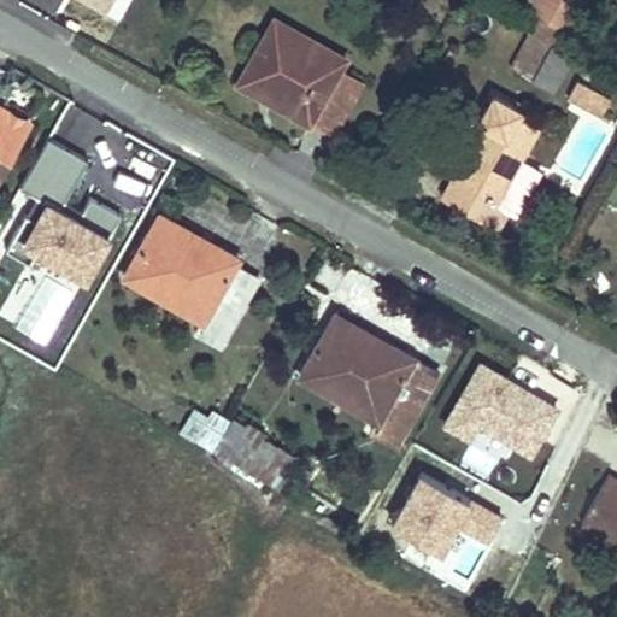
[(82,0),(105,13),(112,0),(82,0)]
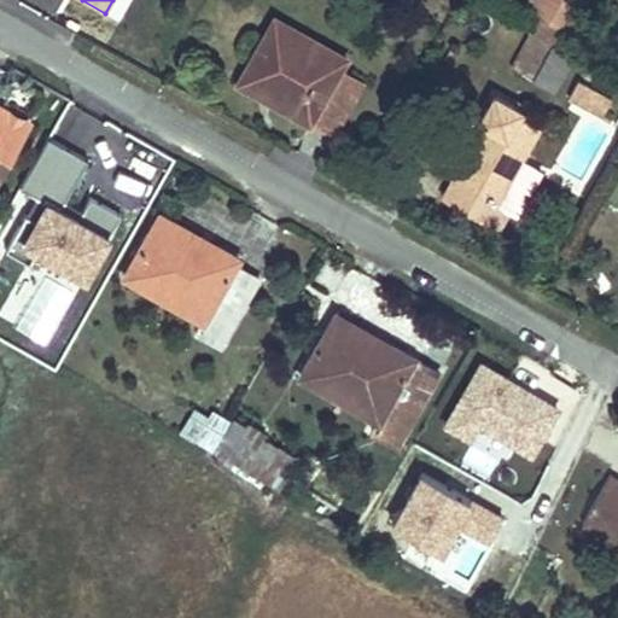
[(569,25),(582,3),(576,0),(536,0),(534,5),(569,25)]
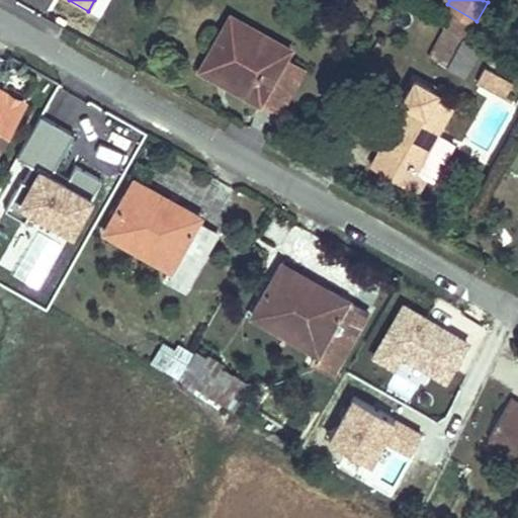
[(258,34),(230,17),(203,63),(229,78),(225,85),(274,113),(297,72),(252,46),(258,34)]
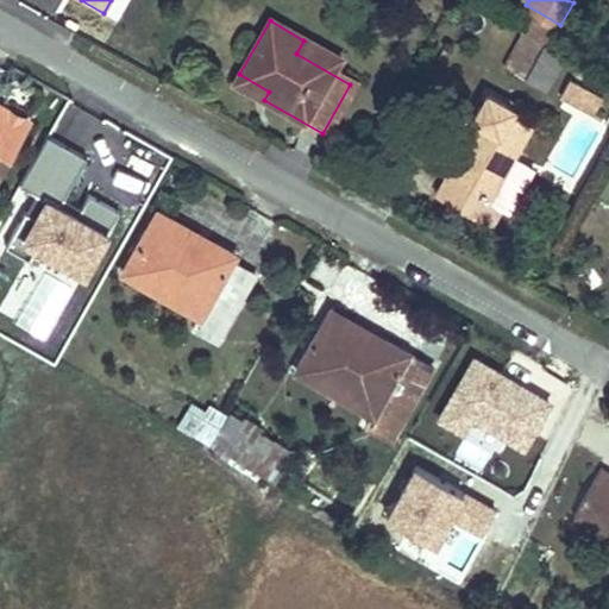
[(547,89),(564,54),(542,43),(525,79),(547,89)]
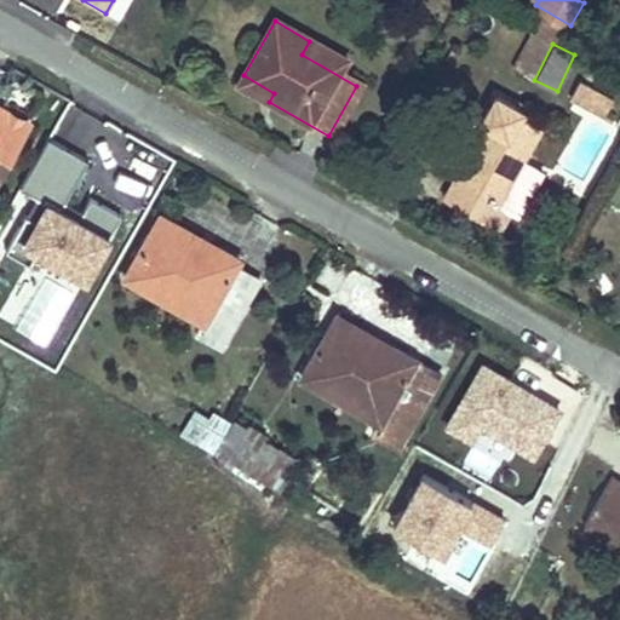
[(578,80),(568,102),(603,116),(613,95),(578,80)]
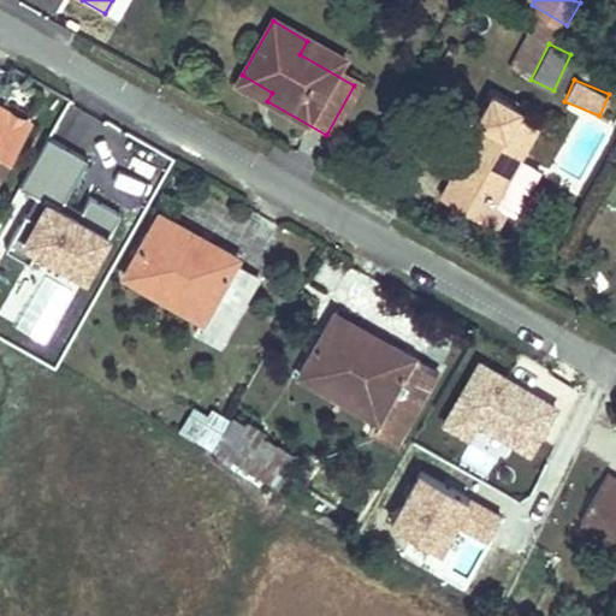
[(444,187),(495,215),(504,197),(490,189),(498,176),(508,181),(523,155),(515,150),(534,118),(514,106),(516,102),(491,87),(477,108),(483,112),(452,165),(457,169),(444,187)]
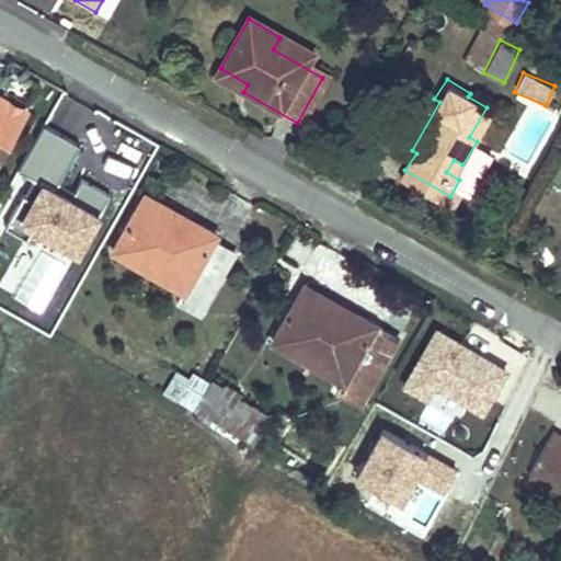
[(0,140),(12,118),(0,112),(0,140)]
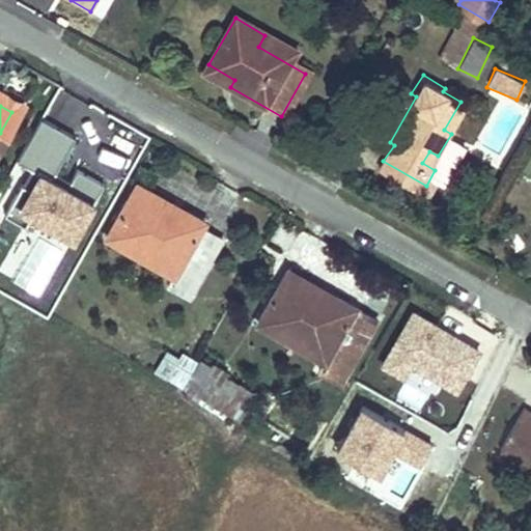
[(76,138),(45,121),(20,166),(42,177),(33,193),(23,188),(6,219),(26,229),(28,225),(76,251),(100,207),(95,205),(105,190),(77,175),(68,191),(52,182),(76,138)]
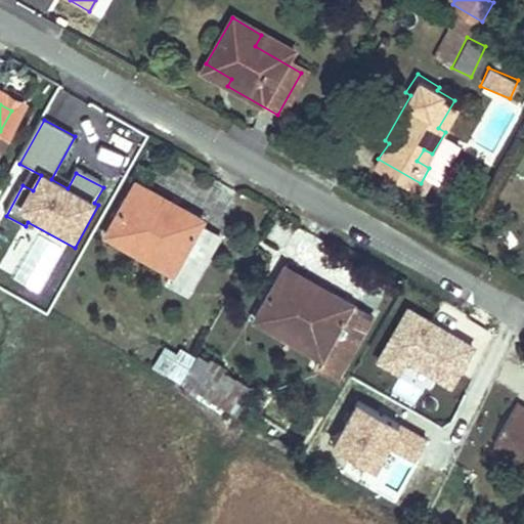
[(136,185),(106,237),(173,276),(168,284),(188,296),(220,241),(201,228),(204,223),(136,185)]
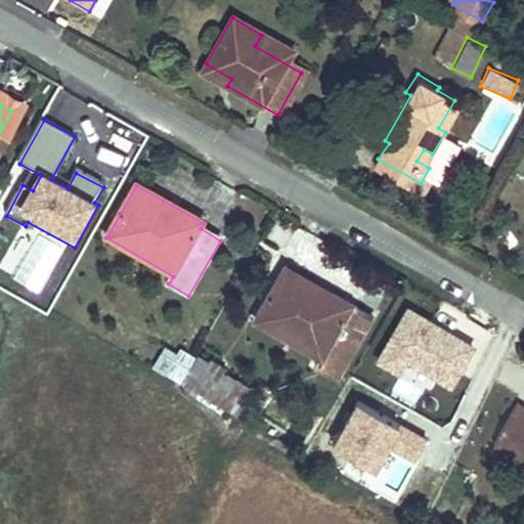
[(296,273),(265,325),(328,362),(322,369),(344,382),(379,321),(296,273)]
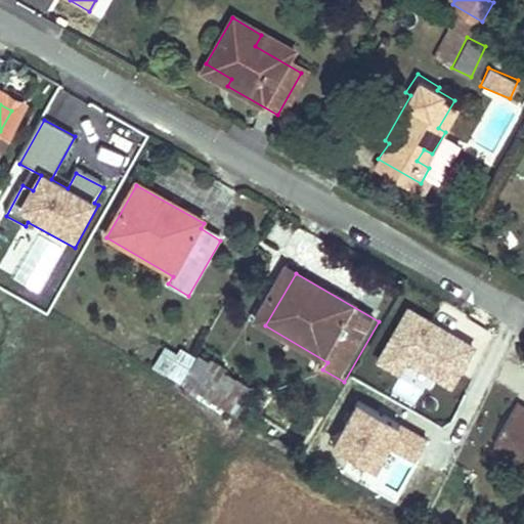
[(475,348),(408,310),(379,361),(403,376),(408,366),(450,390),(475,348)]
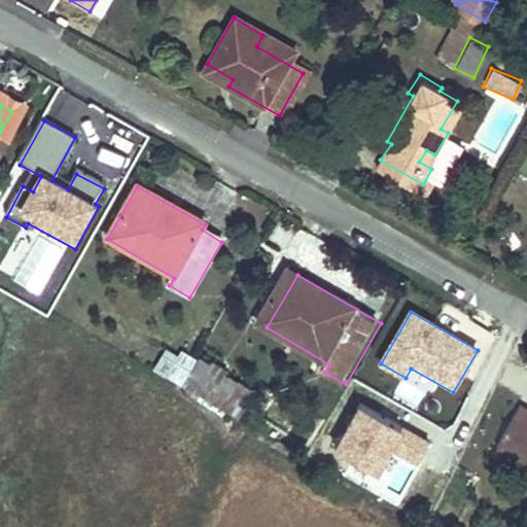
[(182,389),(194,371),(178,360),(166,380),(182,389)]
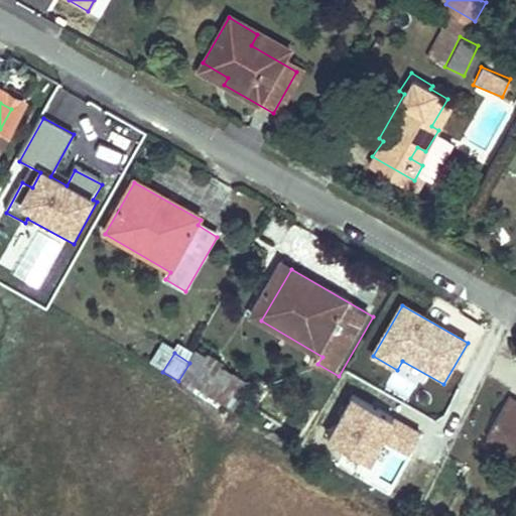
[(178,381),(219,404),(230,386),(189,363),(178,381)]
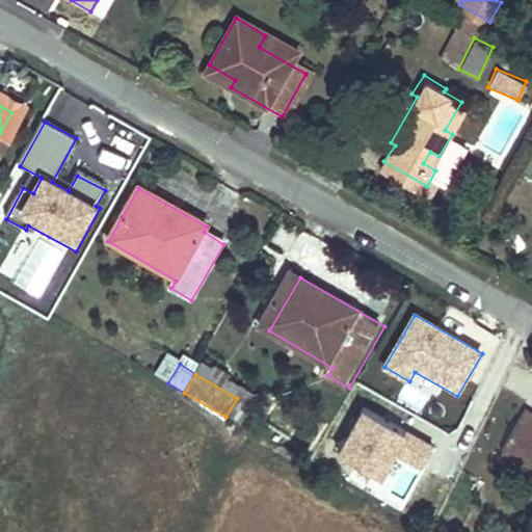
[(434,448),(364,409),(337,458),(382,483),(397,456),(422,470),(434,448)]
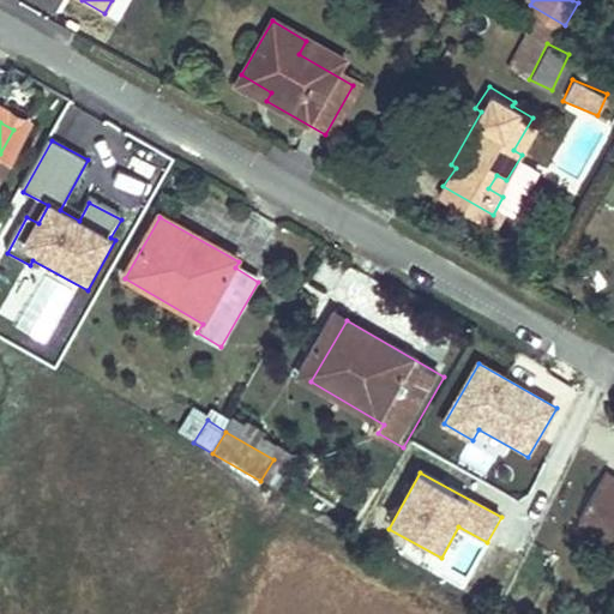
[(613,477),(613,476),(585,524),(613,541),(613,477)]
